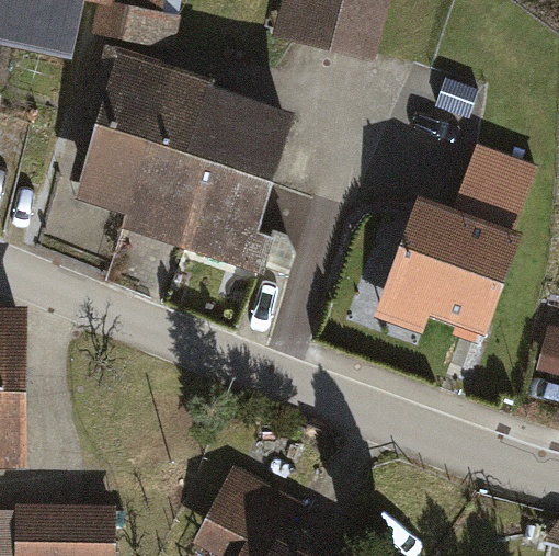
[(0,0),(0,43),(71,60),(84,0),(0,0)]
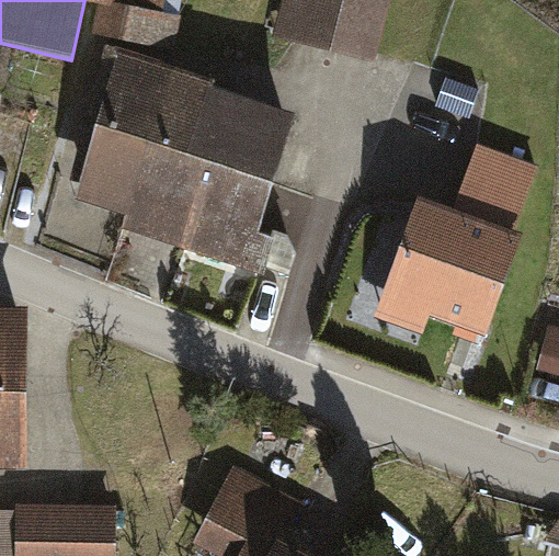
[(92,30),(172,48),(180,14),(161,10),(120,0),(100,0),(92,30)]
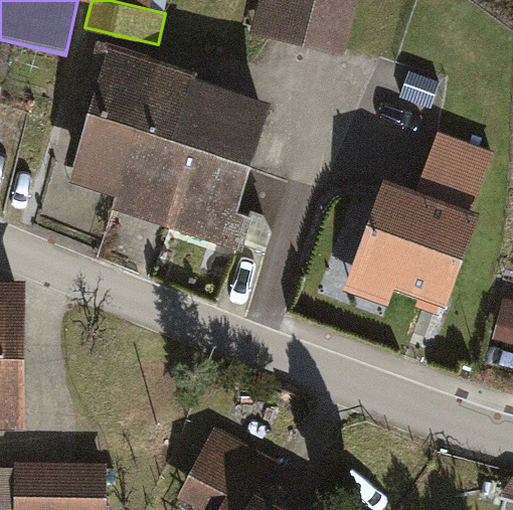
[(110,0),(148,9),(150,0),(110,0)]
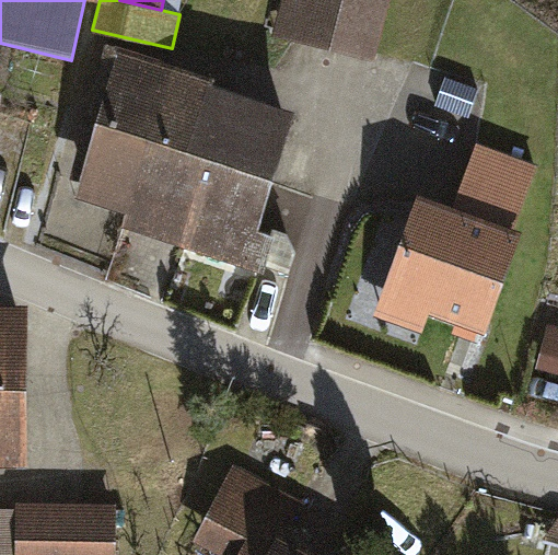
[(281,0),(274,34),(374,59),(387,0),(281,0)]
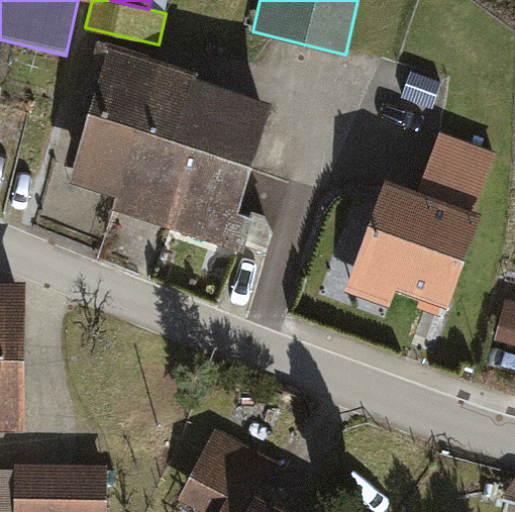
[(70,182),(118,197),(162,63),(113,47),(70,182)]
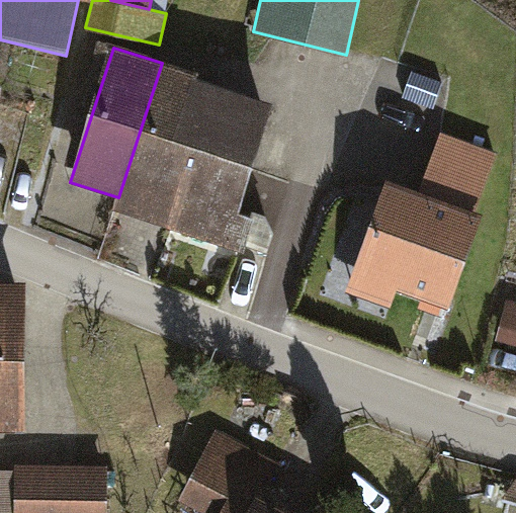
[(198,75),(162,63),(118,197),(113,211),(245,254),(255,223),(239,218),(275,106),(196,81),(198,75)]
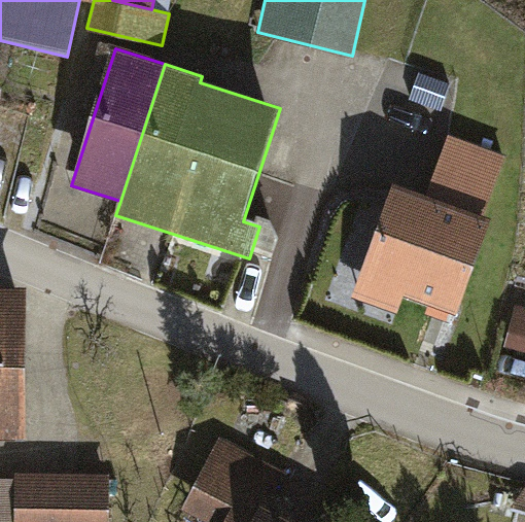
[(398,299),(455,316),(486,220),(481,218),(501,153),(446,136),(425,197),(389,185),(383,207),(360,200),(345,249),(364,256),(351,299),(394,313),(398,299)]
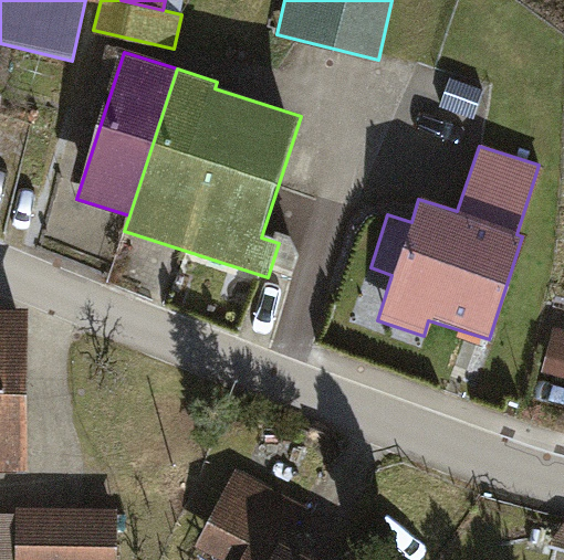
[(24,312),(0,312),(0,469),(24,469),(24,312)]
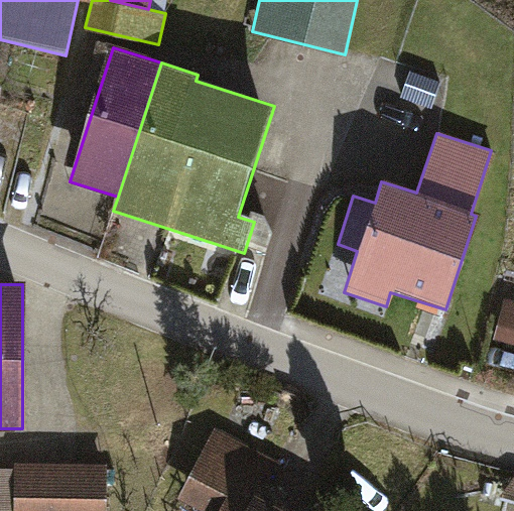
[(513,299),(504,297),(492,338),(513,344),(513,299)]
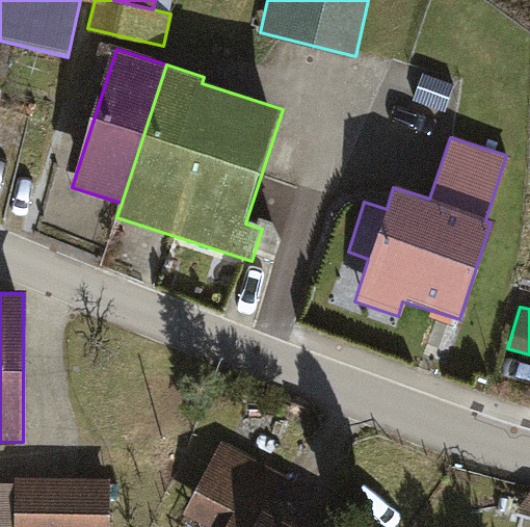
[(306,526),(270,507),(288,474),(223,439),(185,511),(213,526),(306,526)]
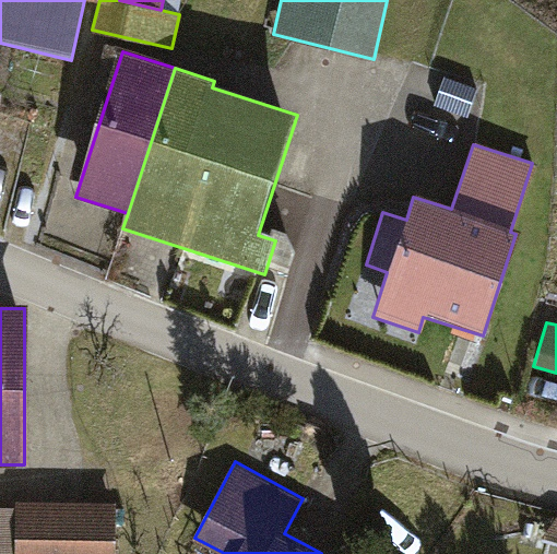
[(115,553),(116,503),(13,502),(13,508),(0,507),(0,553),(115,553)]
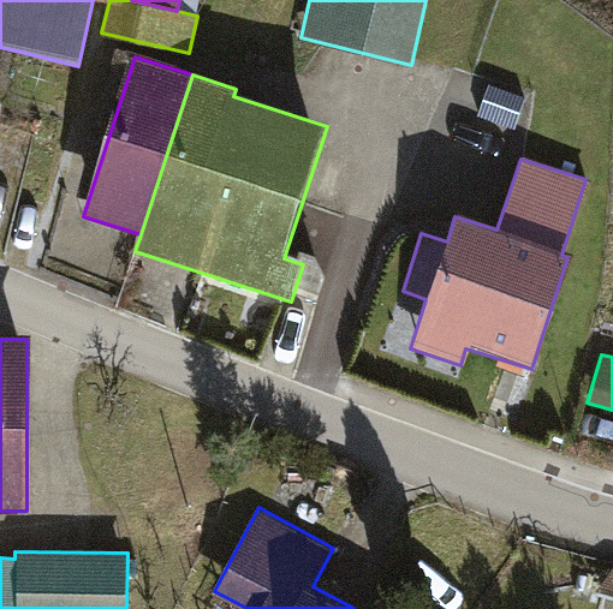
All buildings are outlined.
